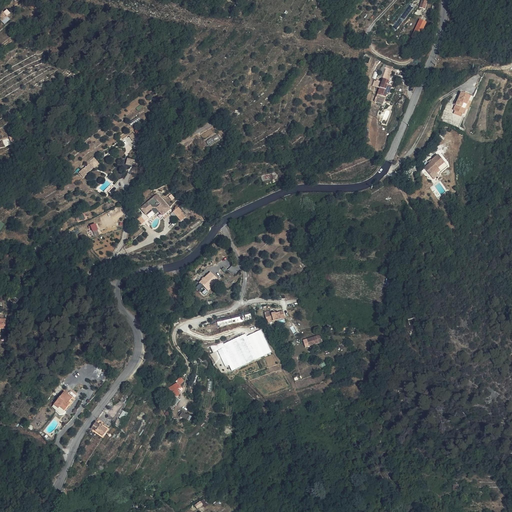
[(428,0),(426,0),(422,0),(420,7),(426,9),(428,0)]
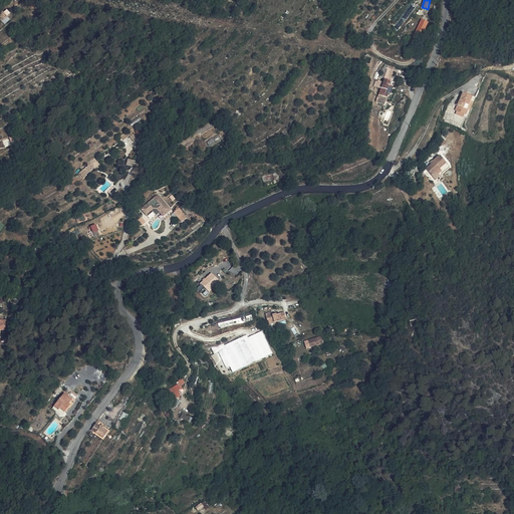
[(4,12),(0,16),(0,18),(3,21),(8,16),(4,12)]
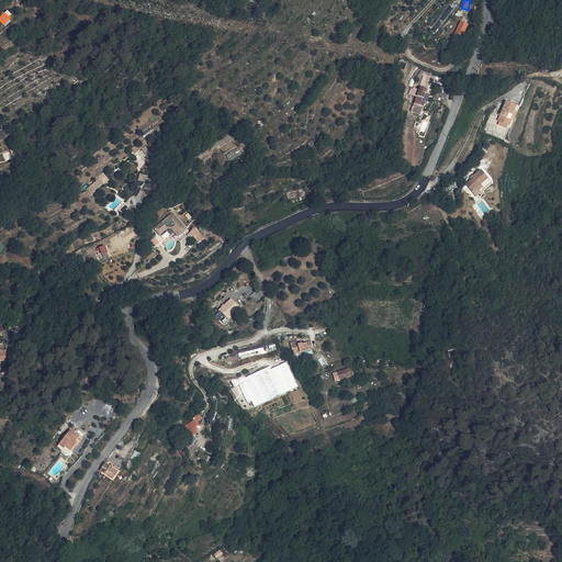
[(476,17),(470,15),(468,24),(474,26),(476,17)]
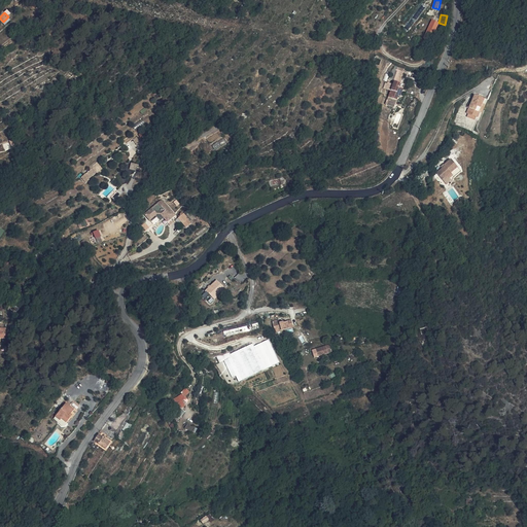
[(403,94),(409,97),(413,86),(402,82),(397,92),(403,94)]
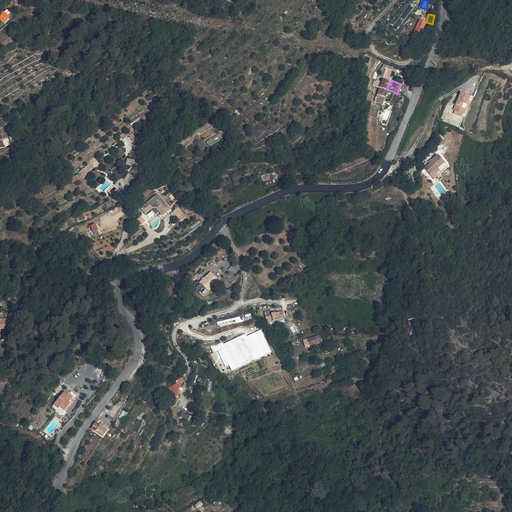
[(397,94),(392,91),(385,107),(392,111),(395,106),(397,107),(402,96),(397,94)]
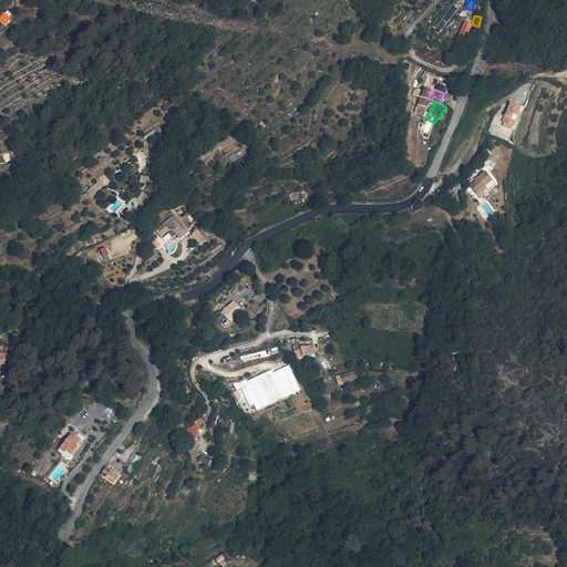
[(516,121),(519,113),(523,106),(512,102),(506,113),(508,114),(505,120),(514,124),(516,121)]
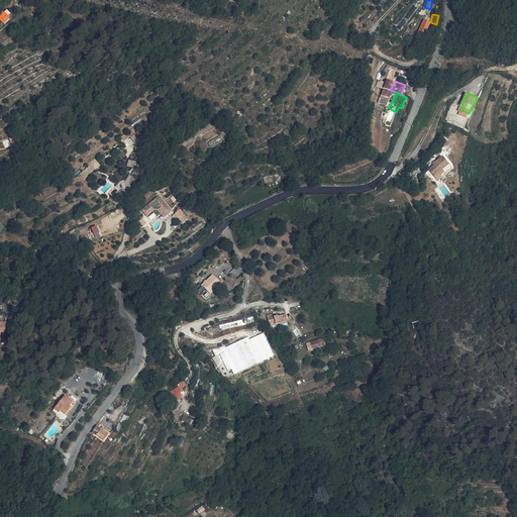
[(221,135),(209,141),(211,145),(223,139),(221,135)]
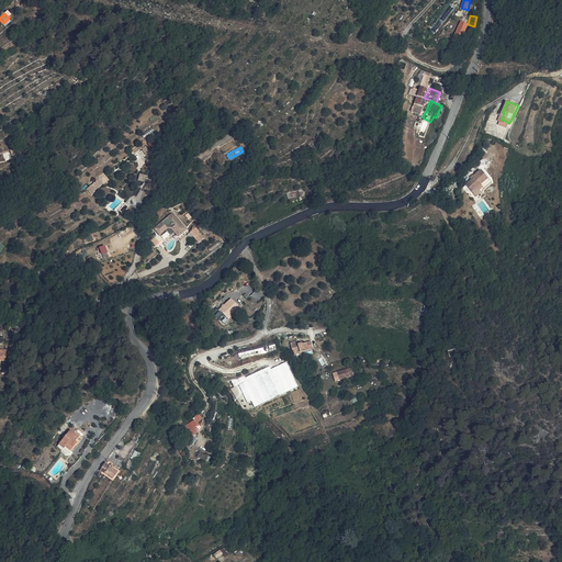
[(468,183),(476,197),(482,192),(480,190),(484,187),(482,183),(489,178),(482,169),(474,176),(476,177),(468,183)]
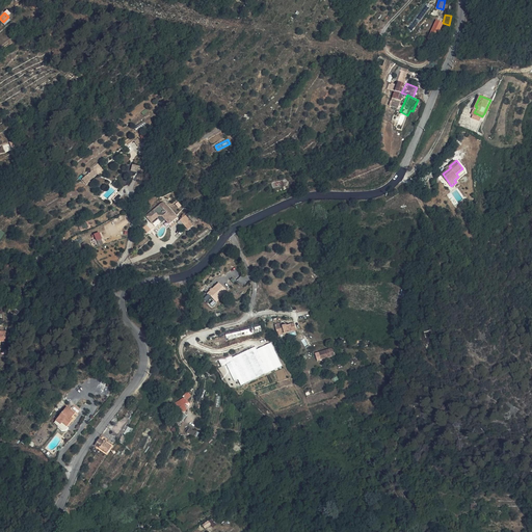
[(97,161),(94,165),(96,167),(82,180),(87,185),(104,169),(97,161)]
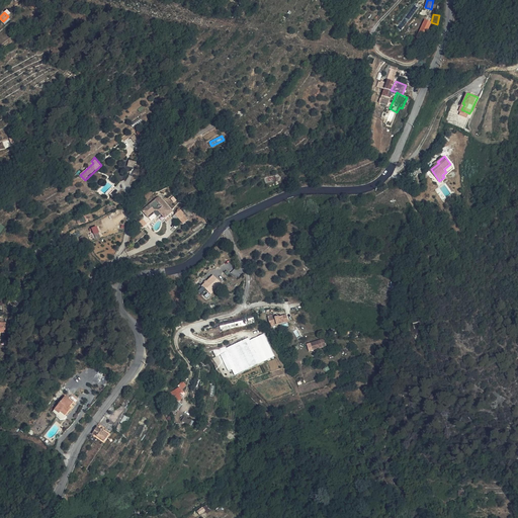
[(101,177),(98,173),(92,178),(94,182),(101,177)]
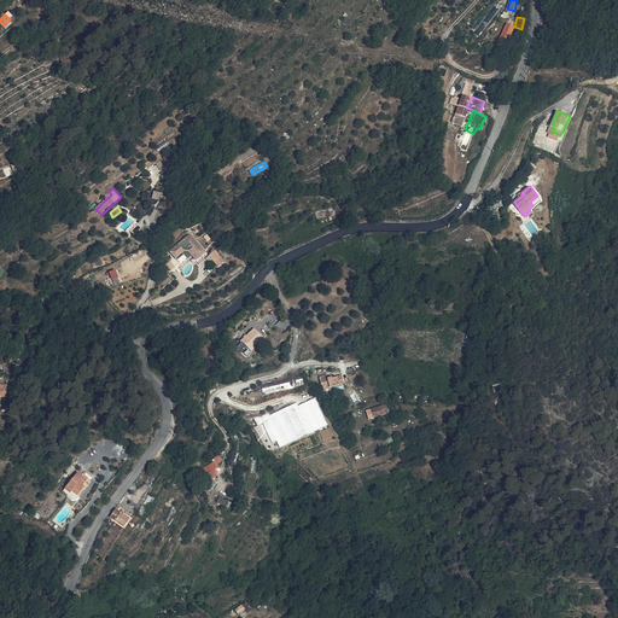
[(172,251),(175,256),(170,260),(165,263),(175,274),(179,270),(176,267),(180,264),(181,266),(190,260),(193,256),(199,262),(208,254),(193,235),(191,234),(190,235),(188,235),(172,251)]
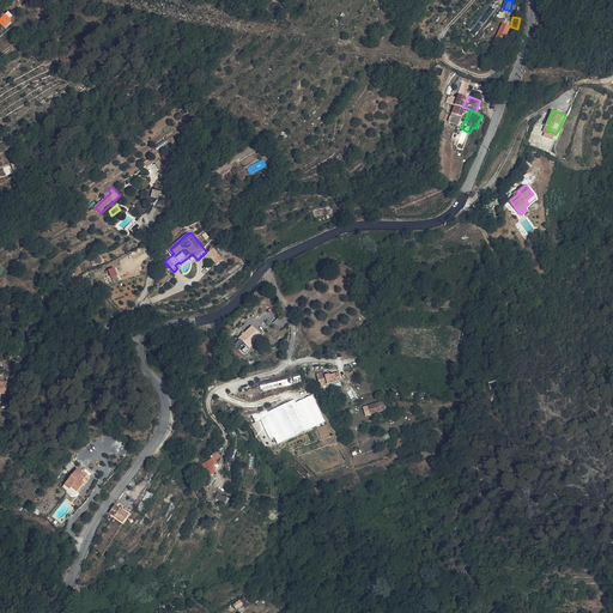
[(212,250),(208,253),(218,265),(223,260),(219,255),(220,254),(218,252),(214,248),(213,247),(212,248),(211,248),(211,249),(212,250)]
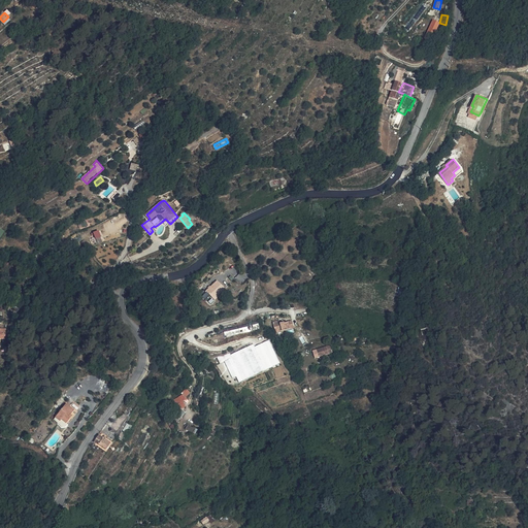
[(78,222),(80,228),(89,226),(87,219),(78,222)]
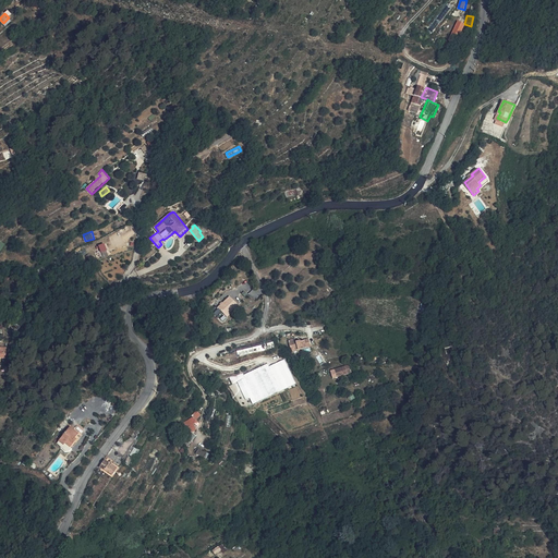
[(218,238),(207,245),(210,250),(221,241),(218,238)]
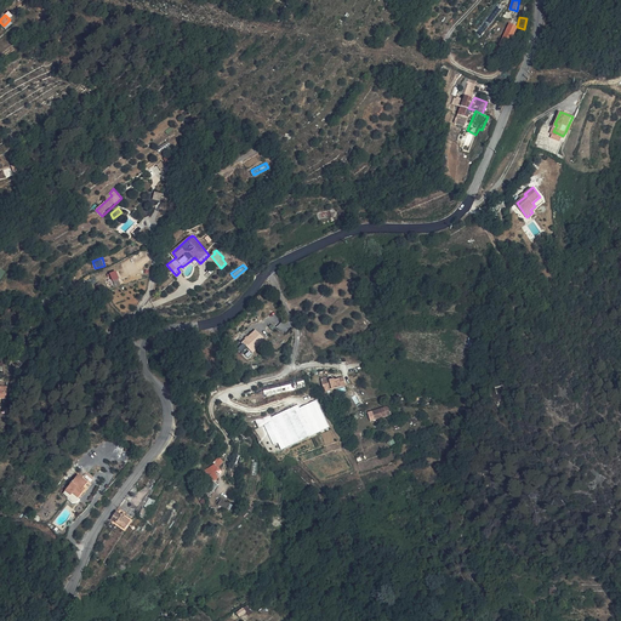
[(114,285),(121,284),(118,271),(110,272),(114,285)]
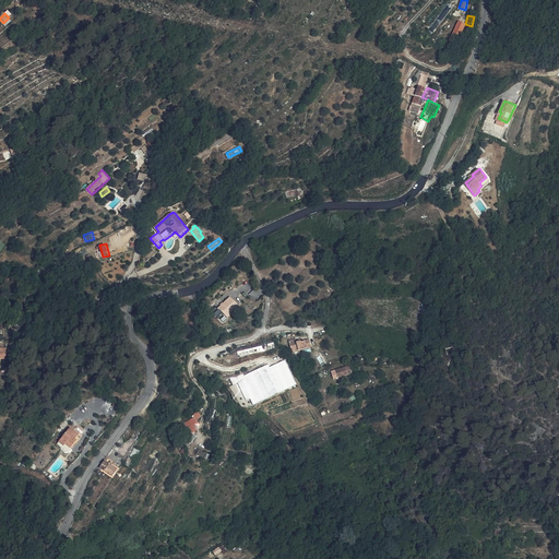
[(258,292),(248,301),(257,311),(268,301),(258,292)]
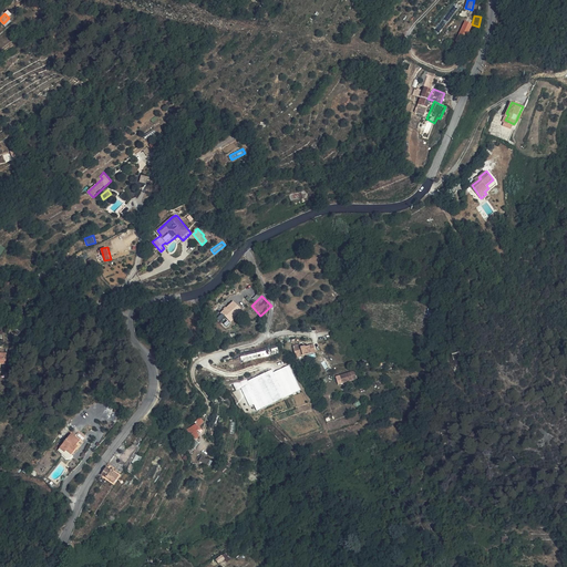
[(232,321),(244,309),(234,300),(222,312),(232,321)]
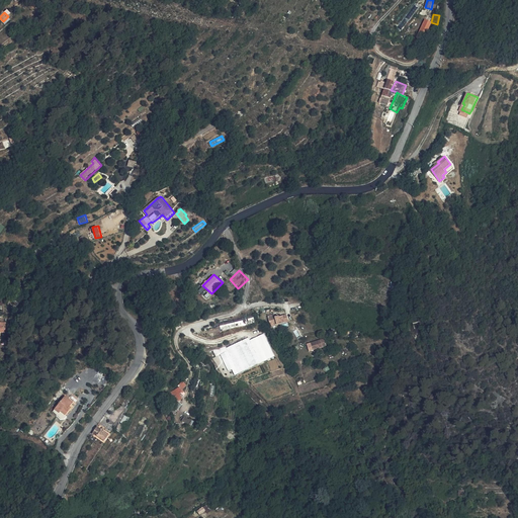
[(210,295),(212,298),(217,303),(218,304),(222,300),(231,293),(223,285),(210,295)]
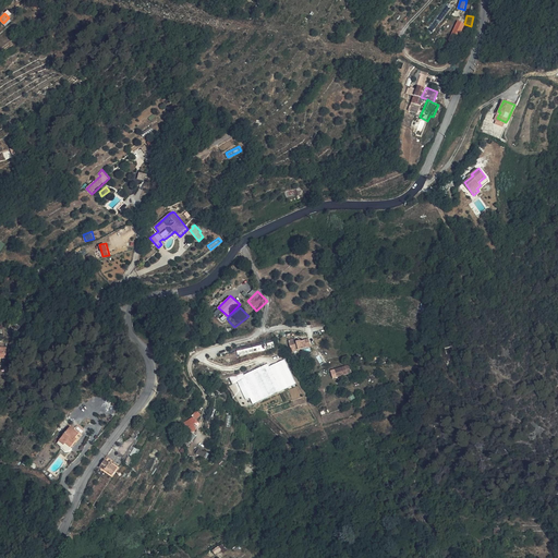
[(269,363),(244,374),(243,372),(231,377),(233,383),(239,380),(247,399),(251,397),(254,403),(296,384),(286,359),(270,365),(269,363)]
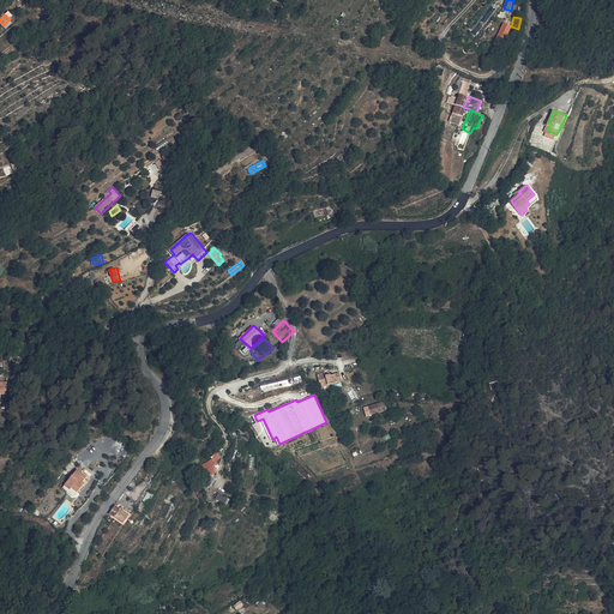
[(385,402),(368,407),(369,410),(375,408),(377,413),(386,410),(385,402)]
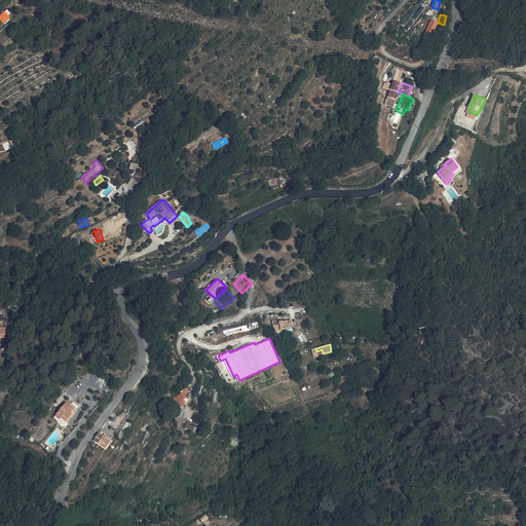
[(186,404),(183,398),(191,392),(188,388),(174,396),(180,408),(186,404)]
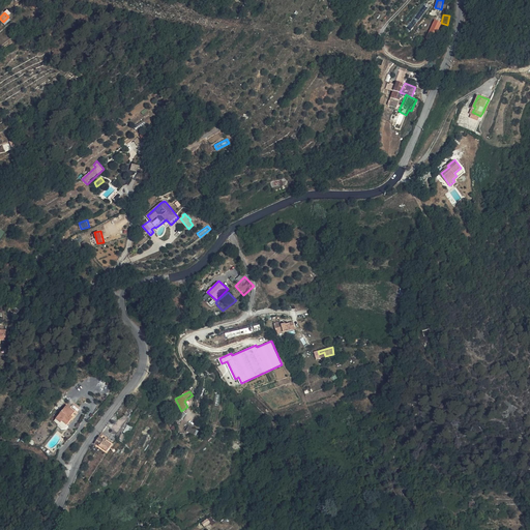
[(70,415),(75,410),(77,408),(66,401),(51,418),(54,420),(56,417),(60,421),(62,420),(65,423),(72,416),(70,415)]
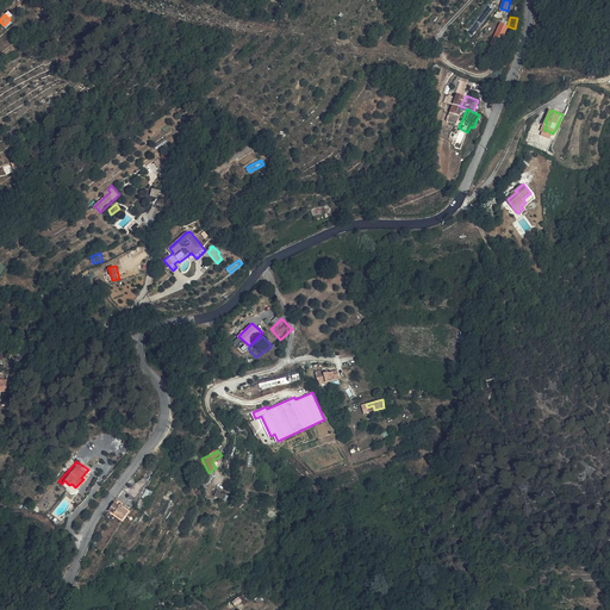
[(91,477),(88,473),(83,479),(83,480),(76,487),(75,487),(70,492),(78,492),(91,477)]
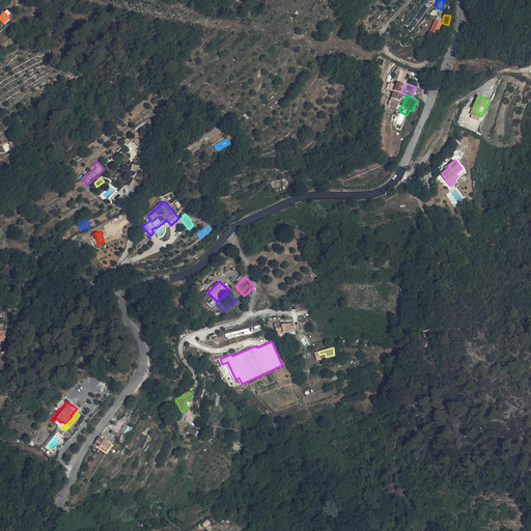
[(61,428),(65,424),(62,421),(60,422),(56,418),(54,421),(61,428)]
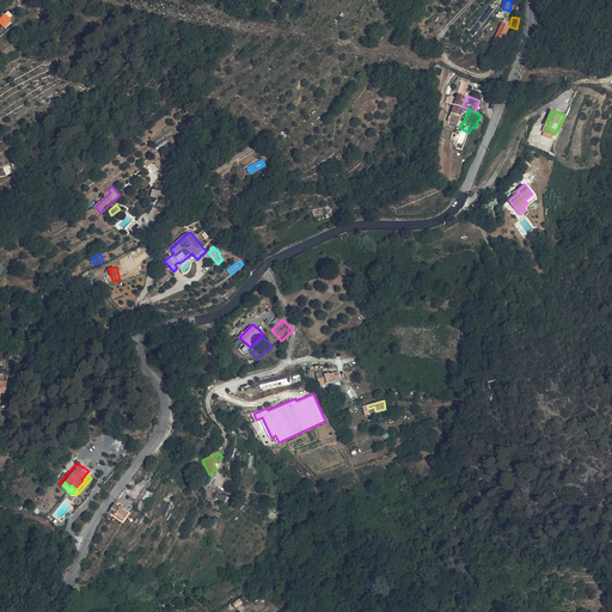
[(170,493),(158,516),(164,519),(175,495),(170,493)]
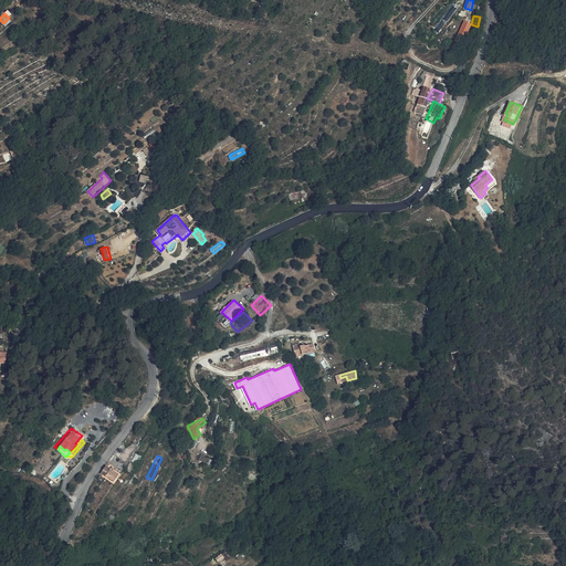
[(138,461),(134,458),(123,472),(128,475),(138,461)]
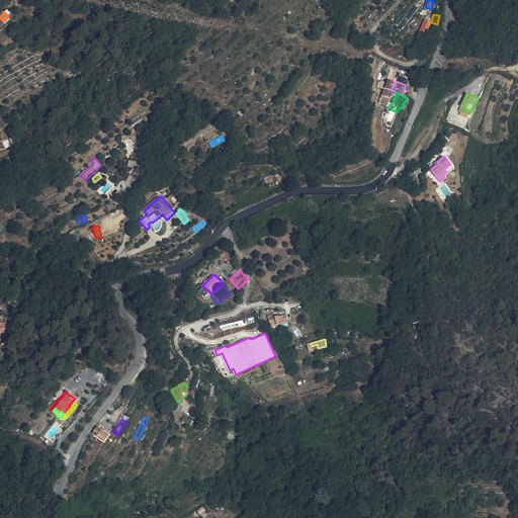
[(98,427),(93,433),(104,441),(109,435),(98,427)]
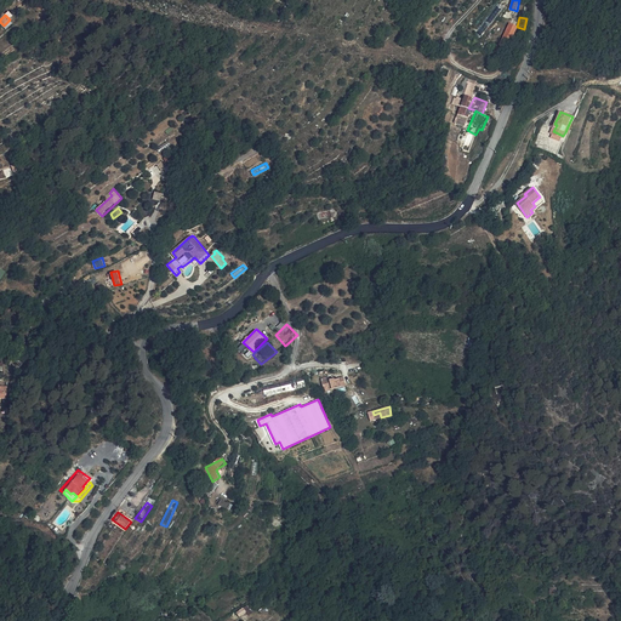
[(248,605),(237,613),(240,617),(246,613),(249,615),(254,613),(248,605)]
